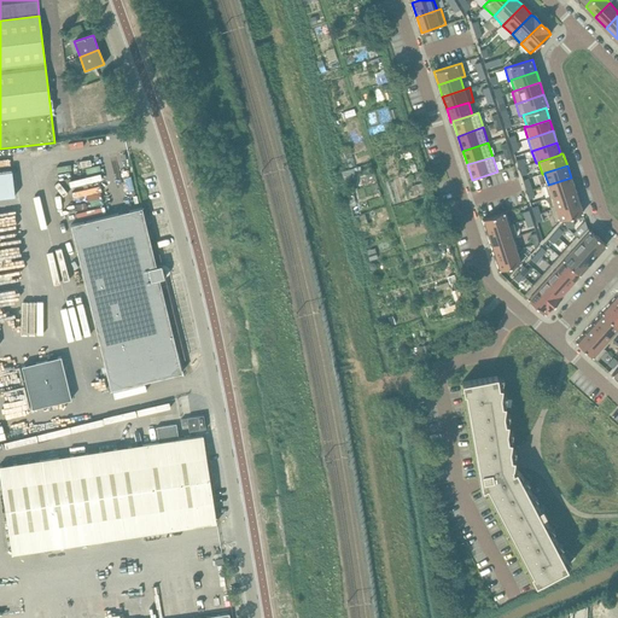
[(549,197),(575,188),(571,178),(548,185),(548,184),(546,185),(549,197)]
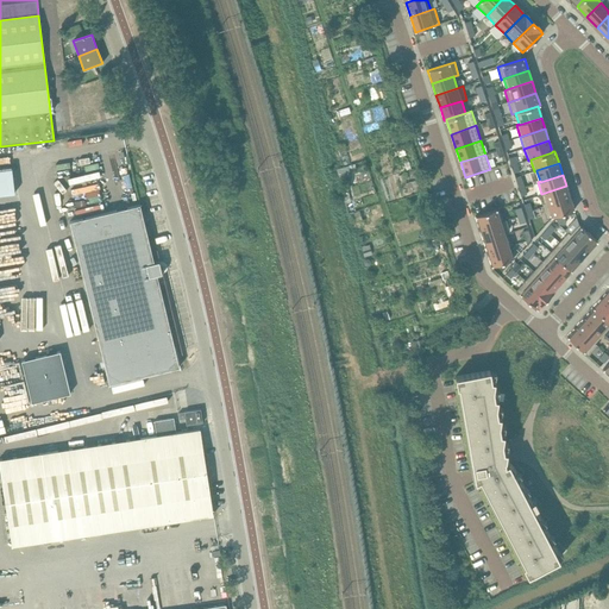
[(541,194),(539,195),(542,207),(570,198),(566,186),(541,194)]
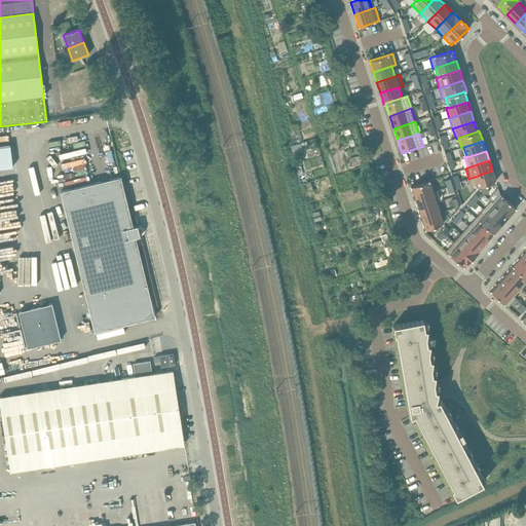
[(496,181),(492,171),(468,179),(472,189),(496,181)]
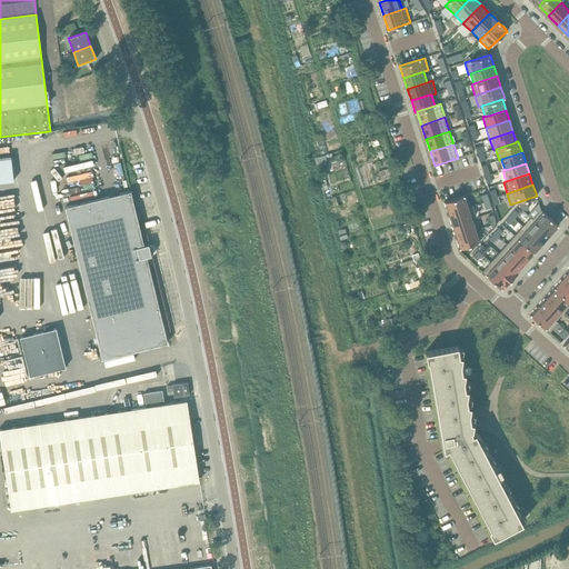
[(102,359),(168,343),(147,257),(151,256),(148,245),(143,246),(130,191),(65,207),(102,359)]
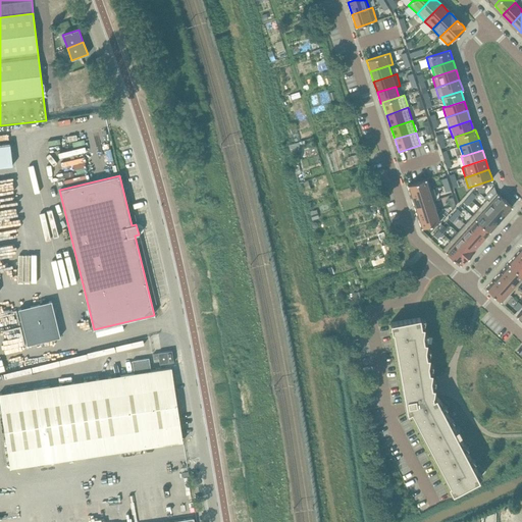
[(411,197),(431,190),(431,189),(428,178),(407,186),(411,197)]
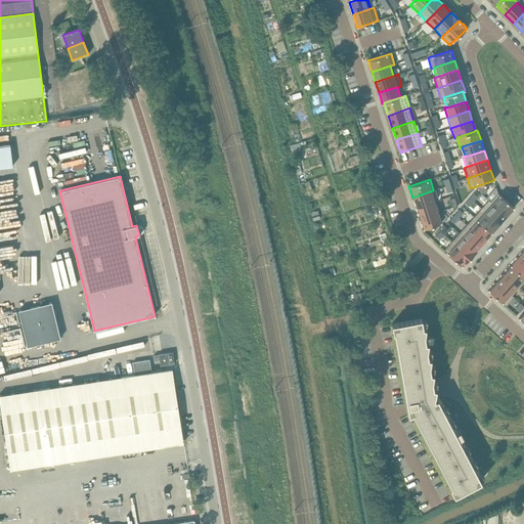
[(435,189),(433,189),(433,190),(412,198),(416,208),(436,201),(437,202),(439,201),(435,189)]
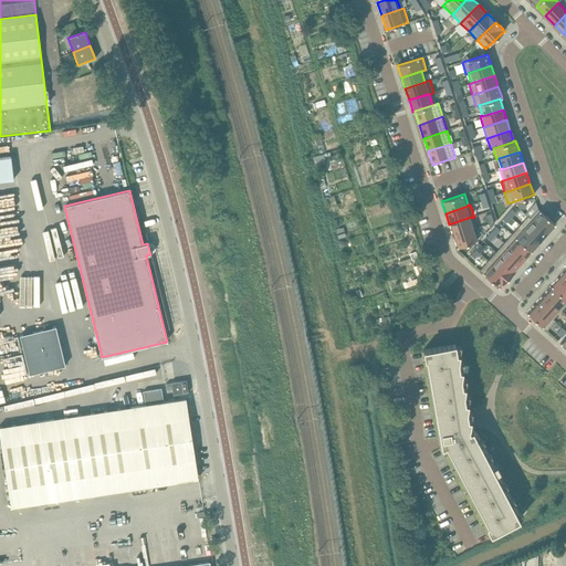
[(512,209),(506,215),(511,218),(516,212),(512,209)]
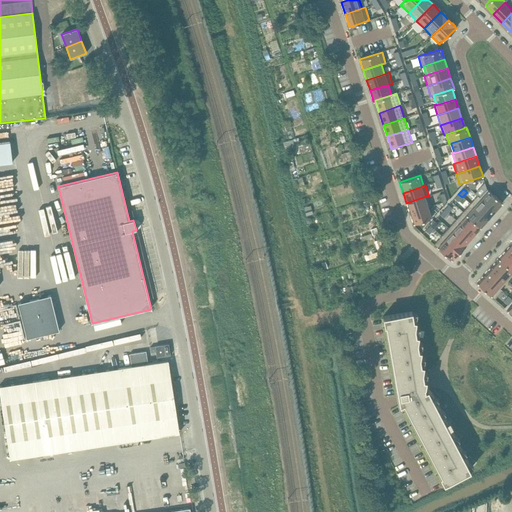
[(479,197),(495,211),(502,203),(486,189),(479,197)]
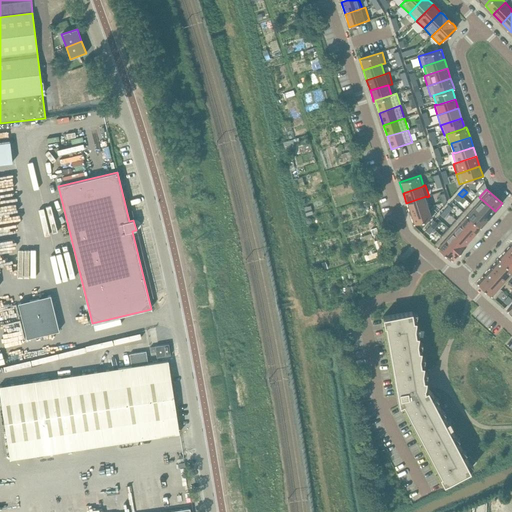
[(458,202),(462,197),(458,194),(454,198),(458,202)]
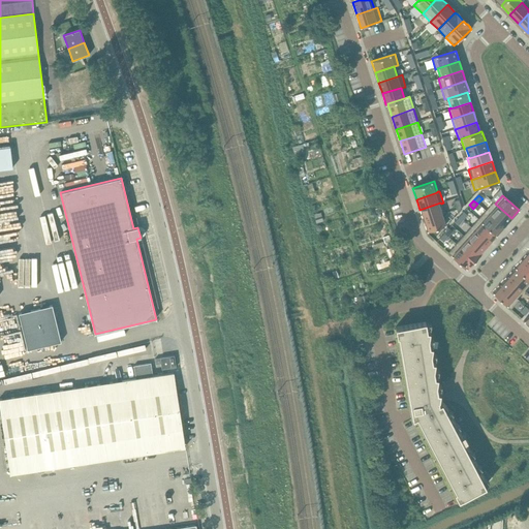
[(493,201),(486,211),(503,227),(511,218),(495,204),(493,201)]
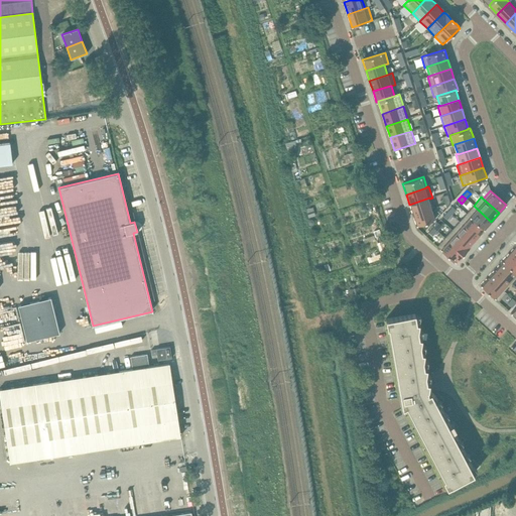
[(413,215),(431,209),(431,210),(433,209),(430,199),(429,198),(409,205),(413,215)]
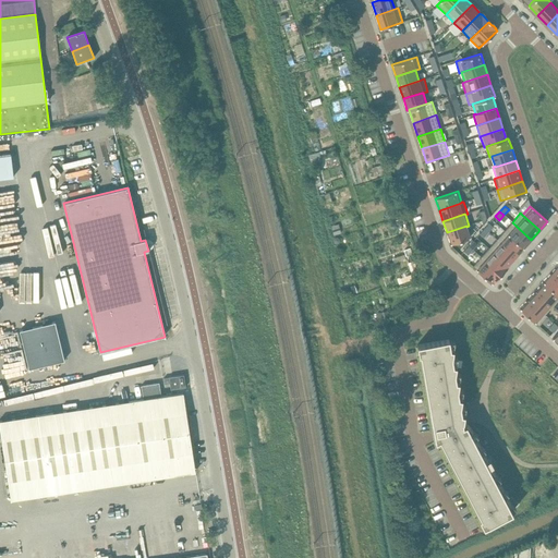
[(45,222),(38,225),(45,253),(52,251),(45,222)]
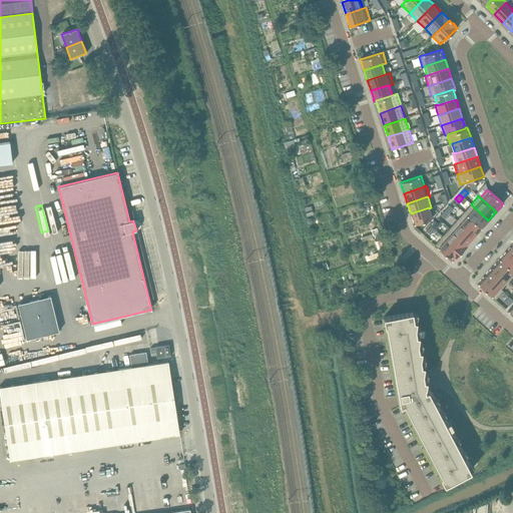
[(471,204),(464,212),(481,228),(488,220),(471,204)]
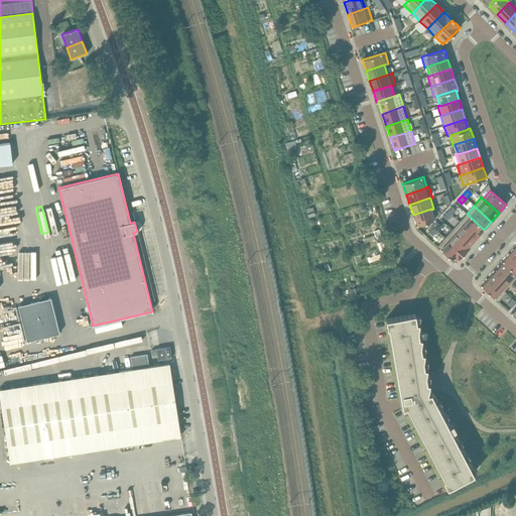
[(447,212),(452,215),(456,210),(452,207),(447,212)]
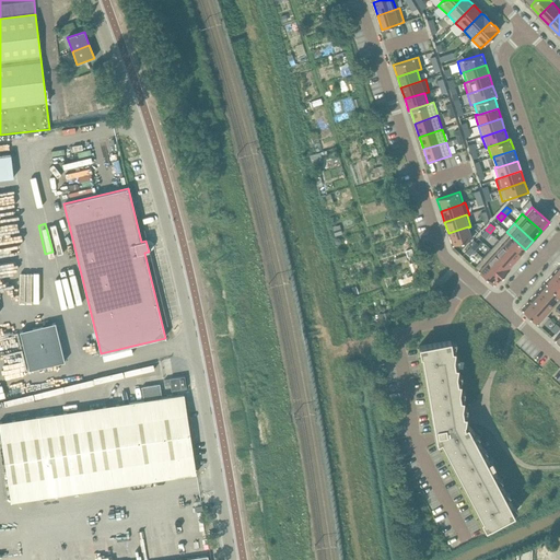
[(452,245),(471,238),(468,228),(468,226),(448,233),(452,245)]
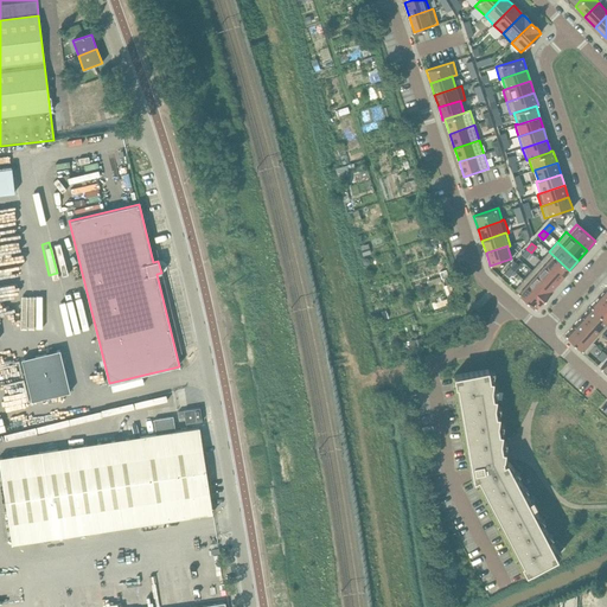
[(531,253),(526,249),(522,255),(525,259),(531,253)]
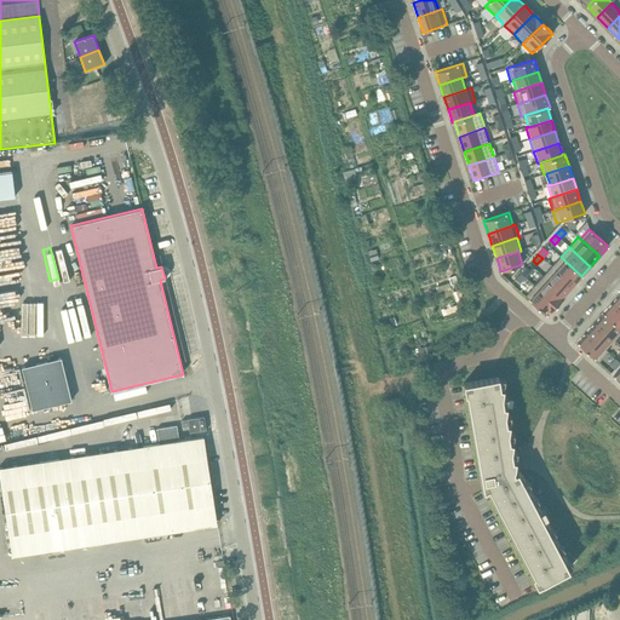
[(551,267),(573,286),(581,276),(561,257),(551,267)]
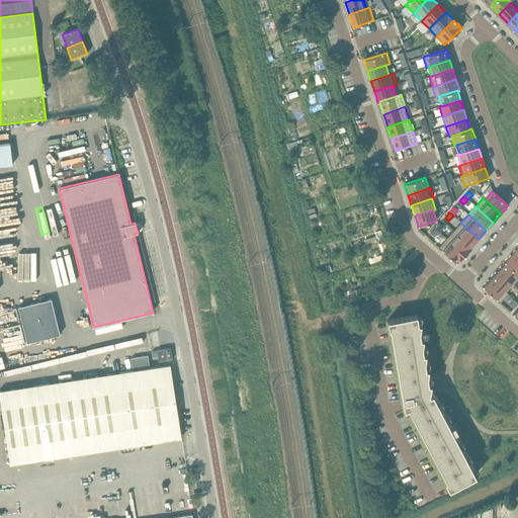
[(460,223),(453,231),(471,247),(479,239),(460,223)]
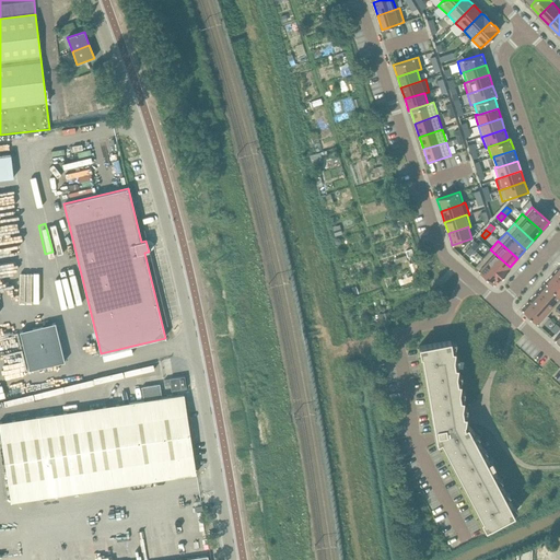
[(470,247),(474,251),(479,245),(475,242),(470,247)]
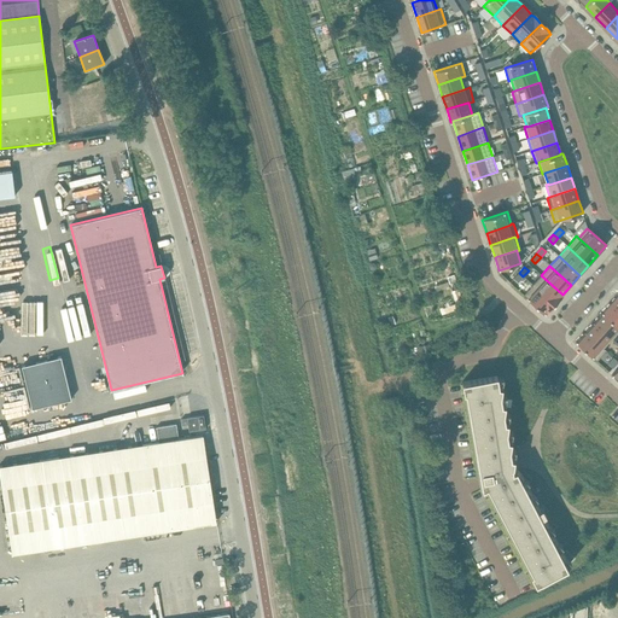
[(523,277),(519,273),(513,279),(518,283),(523,277)]
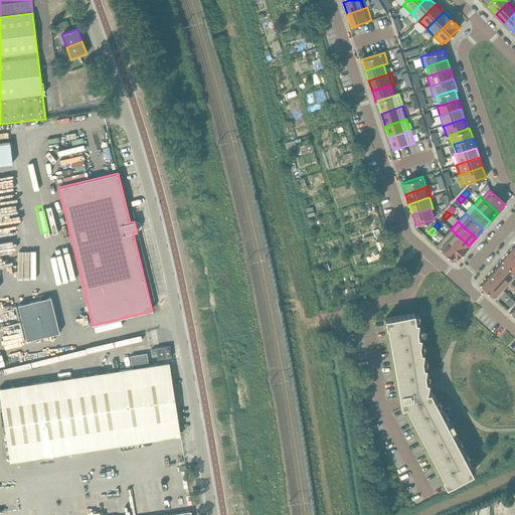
[(468,246),(469,245),(451,229),(444,237),(462,252),(462,253),(468,246)]
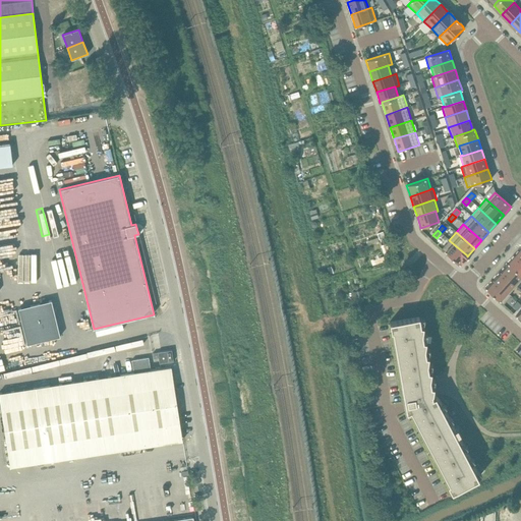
[(449,240),(442,248),(459,265),(460,264),(461,264),(467,256),(467,255),(449,240)]
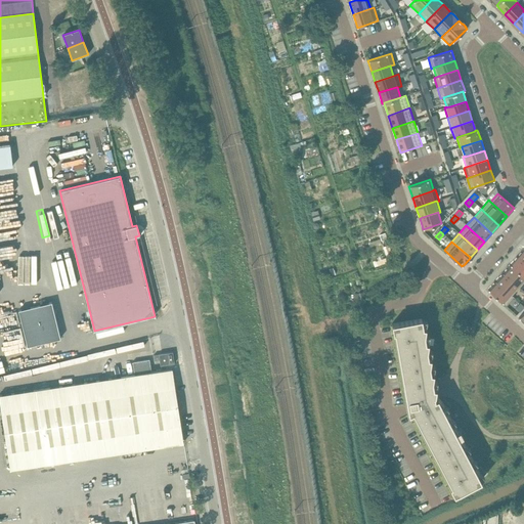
[(511,265),(523,276),(523,262),(518,257),(511,265)]
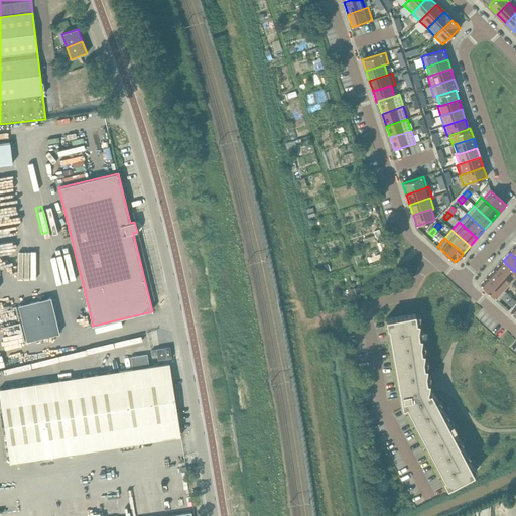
[(515,281),(515,272),(503,261),(495,269),(511,283),(513,285),(515,281)]
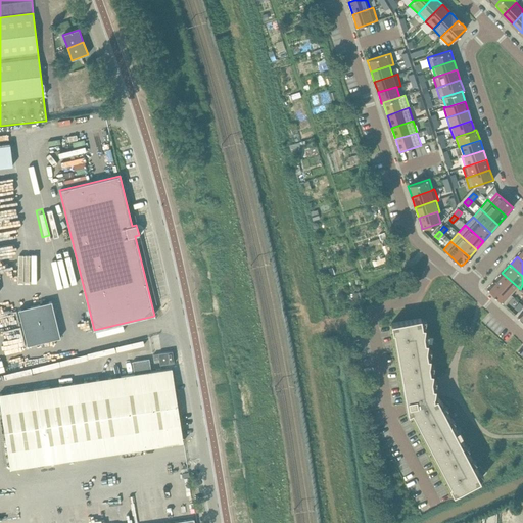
[(502,273),(494,281),(511,295),(518,287),(502,273)]
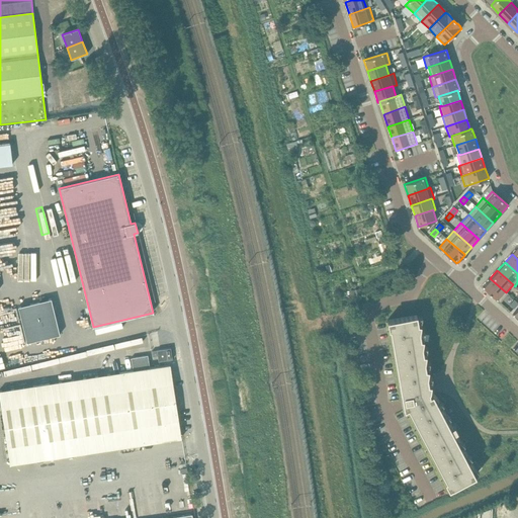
[(506,292),(490,278),(483,286),(500,303),(508,293),(506,292)]
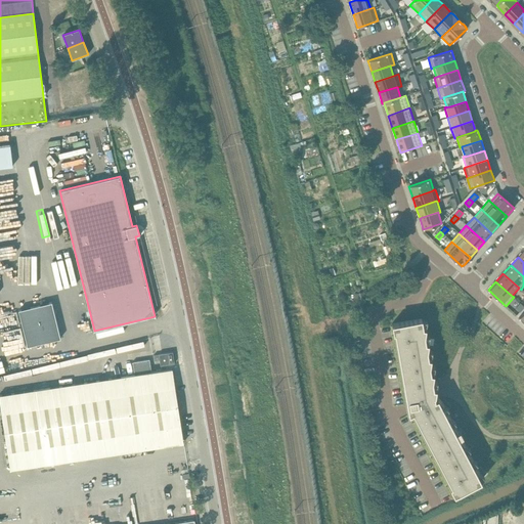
[(60,339),(51,303),(18,310),(27,347),(60,339)]
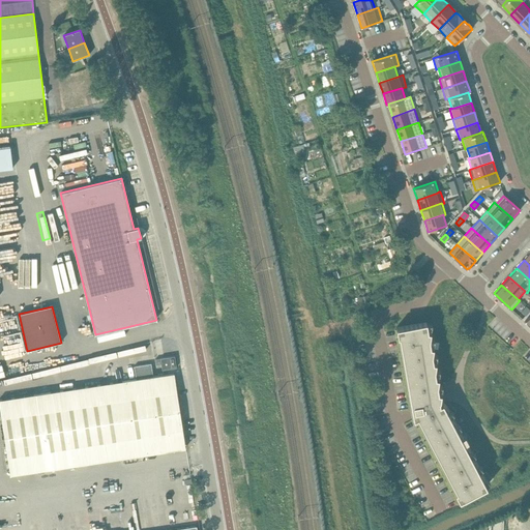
[(461,438),(463,436),(457,430),(453,423),(455,421),(449,416),(446,410),(448,408),(439,399),(427,323),(395,328),(412,421),(416,419),(460,501),(487,487),(482,478),(484,476),(478,471),(475,465),(477,463),(471,458),(468,451),(470,449),(464,444),(461,438)]
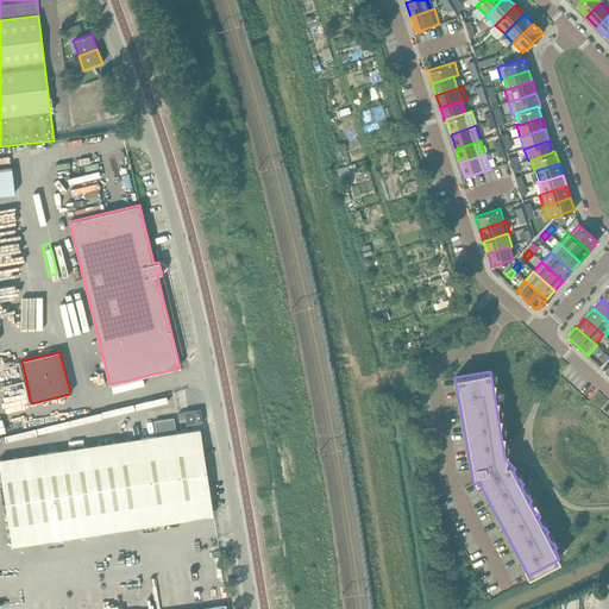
[(184,412),(179,413),(180,419),(182,419),(184,419),(186,425),(202,422),(200,409),(189,410),(184,412)]
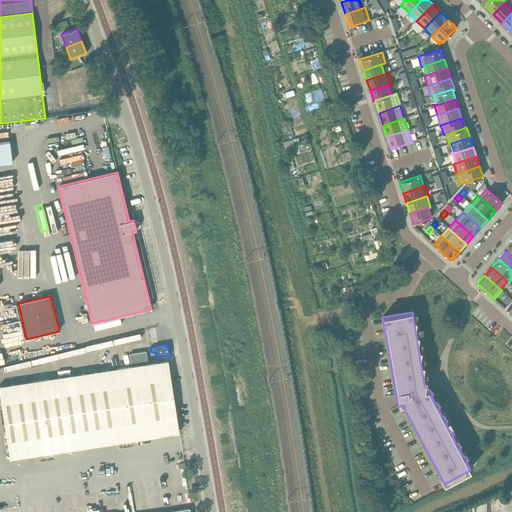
[(129,355),(131,367),(148,364),(146,352),(129,355)]
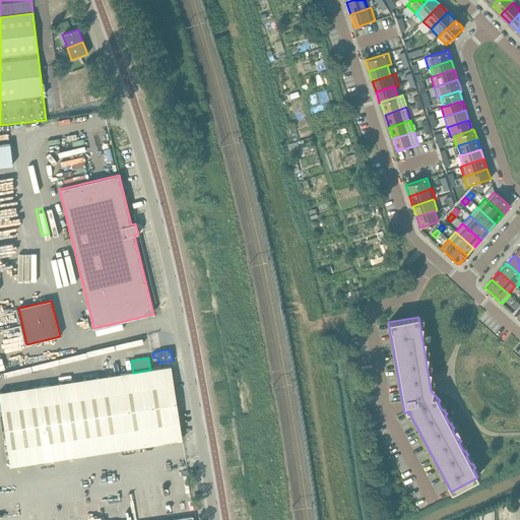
[(179,400),(178,394),(178,393),(175,393),(171,367),(159,368),(157,369),(150,370),(133,373),(0,394),(0,400),(5,430),(11,468),(183,440),(179,412),(181,412),(181,411),(179,400)]
